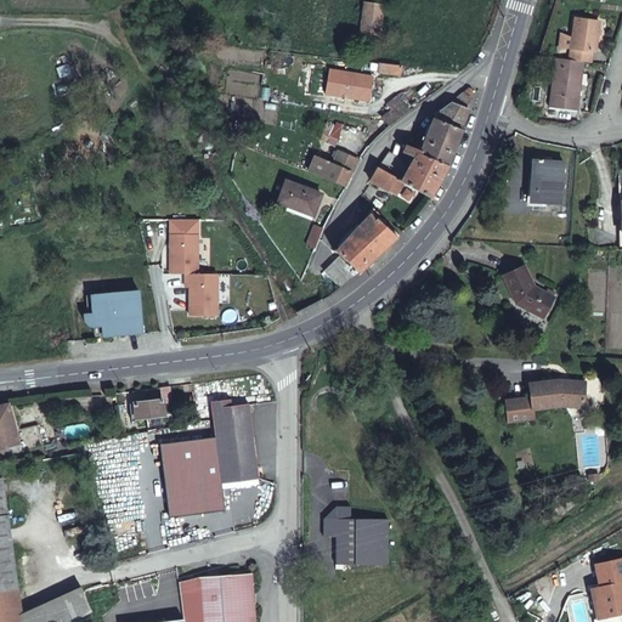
[(382,17),(384,5),(366,3),(363,13),(361,33),(379,34),(382,17)]
